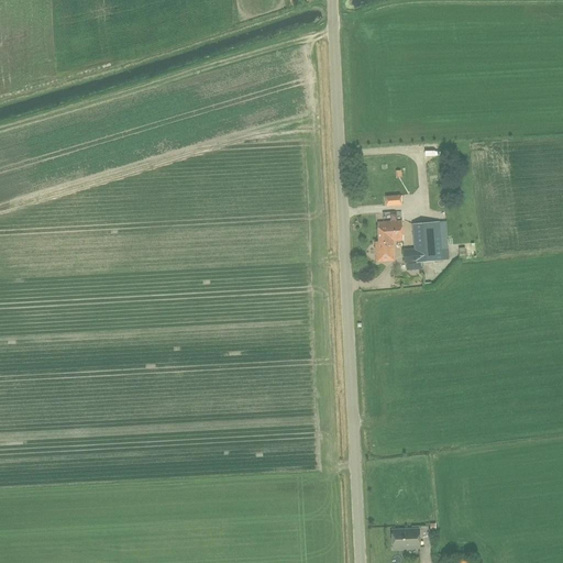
[(415,194),(405,195),(405,207),(416,207),(415,194)]
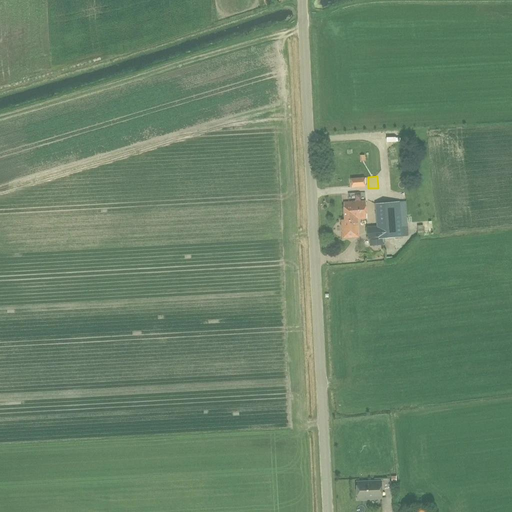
[(351,187),(365,186),(364,178),(351,179),(351,187)]
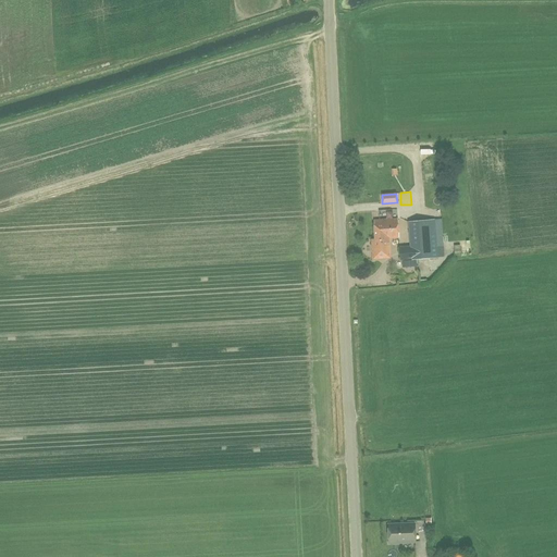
[(373,221),(374,239),(387,238),(398,237),(397,219),(373,221)]
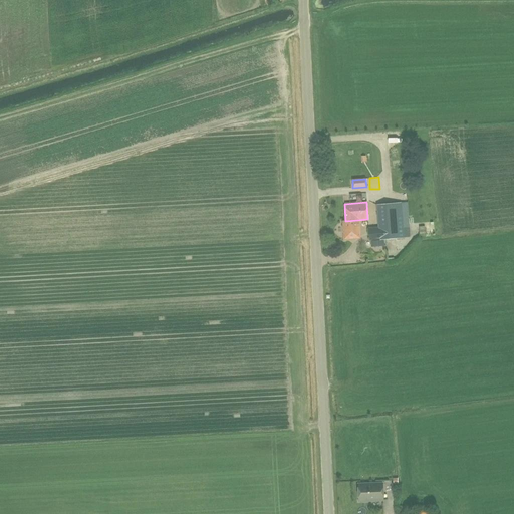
[(384,246),(384,239),(403,238),(403,228),(410,227),(408,203),(376,205),(378,228),(368,228),(369,241),(370,240),(370,247),(384,246)]
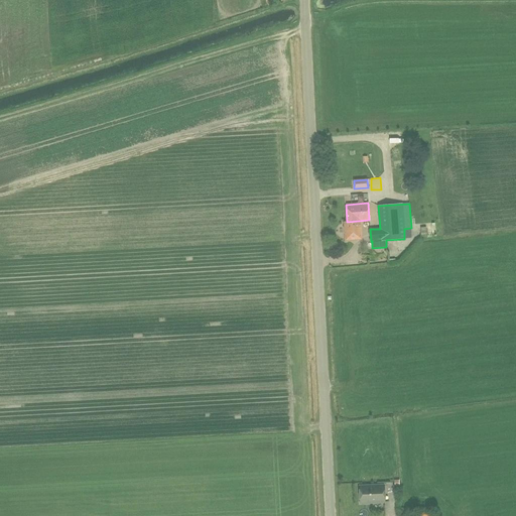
[(361,239),(359,221),(347,222),(345,222),(346,240),(361,239)]
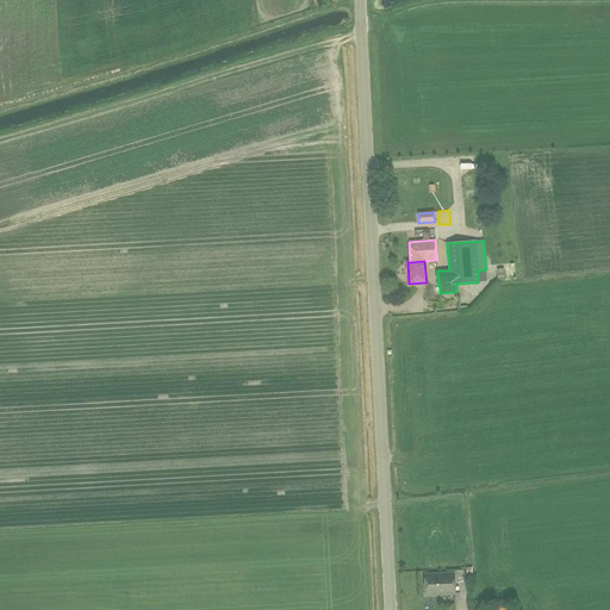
[(427,595),(453,593),(453,573),(425,574),(427,595)]
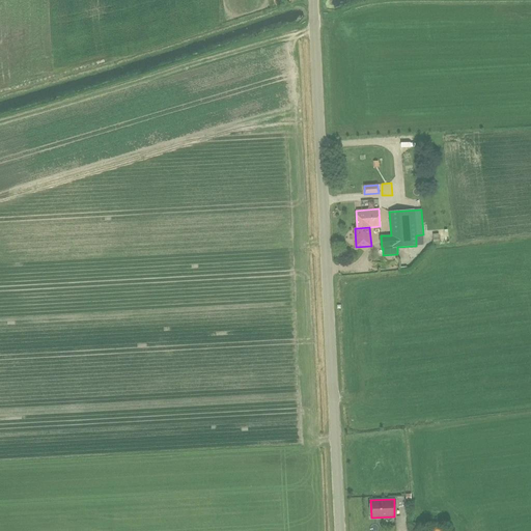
[(410,520),(406,503),(398,505),(402,522),(410,520)]
